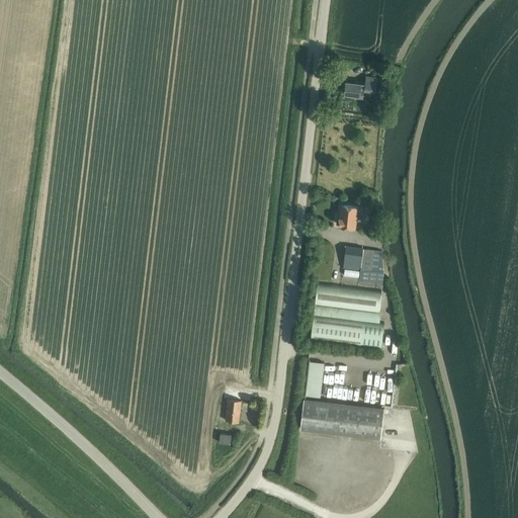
[(375,90),(376,78),(366,77),(366,82),(355,80),(355,82),(347,81),(345,94),(355,95),(354,97),(360,98),(360,96),(362,96),(363,89),(375,90)]
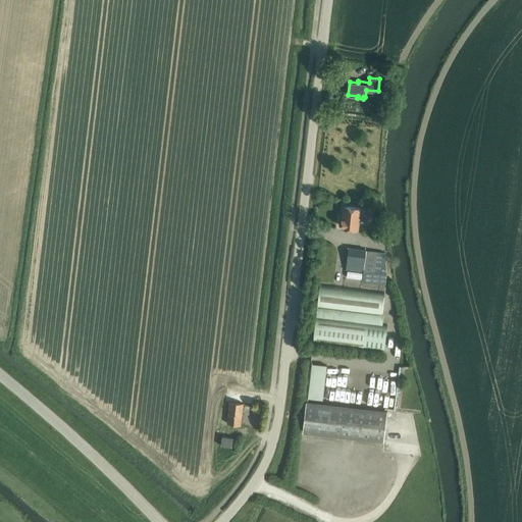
[(369,218),(370,209),(345,206),(344,219),(341,218),(340,225),(343,225),(343,226),(359,228),(360,216),(369,218)]
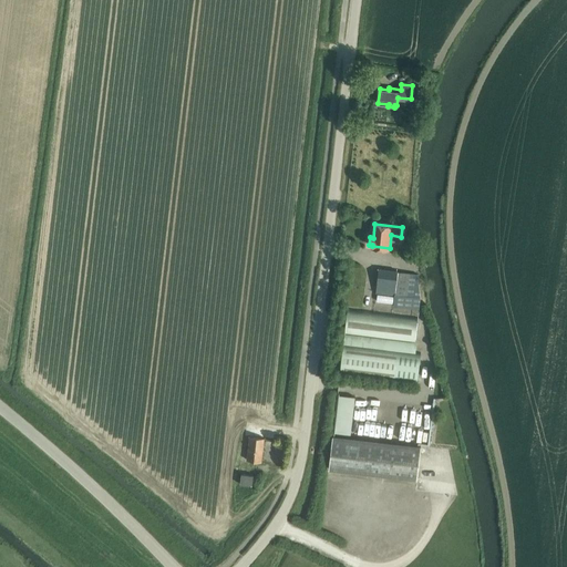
[(375,292),(395,294),(406,296),(405,305),(420,306),(420,302),(420,298),(421,298),(416,274),(398,271),(379,269),(375,292)]
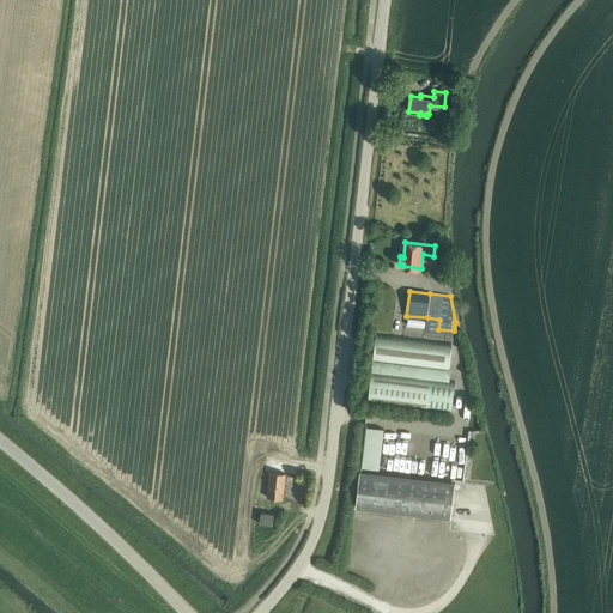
[(455,381),(448,381),(449,370),(453,343),(376,334),(372,360),(371,371),(368,402),(451,412),(455,381)]
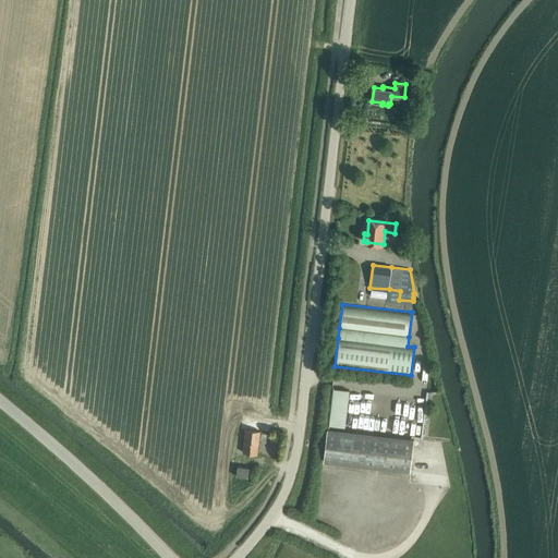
[(324,461),(411,472),(414,439),(328,428),(324,461)]
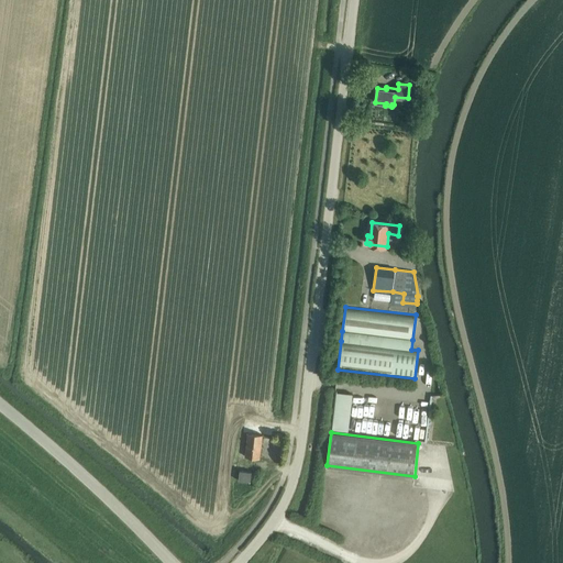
[(260,457),(263,434),(249,433),(245,456),(260,457)]
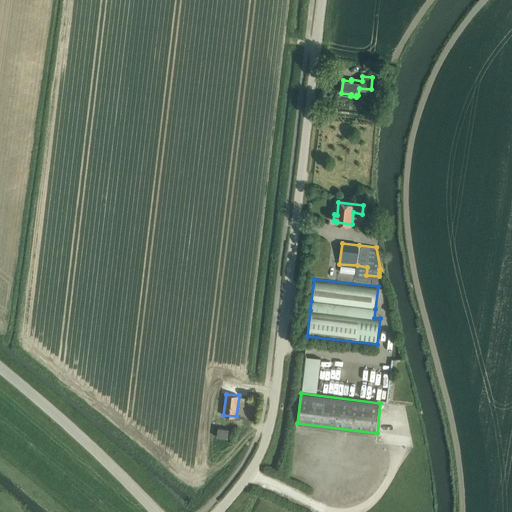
[(228,438),(229,429),(218,427),(217,437),(228,438)]
